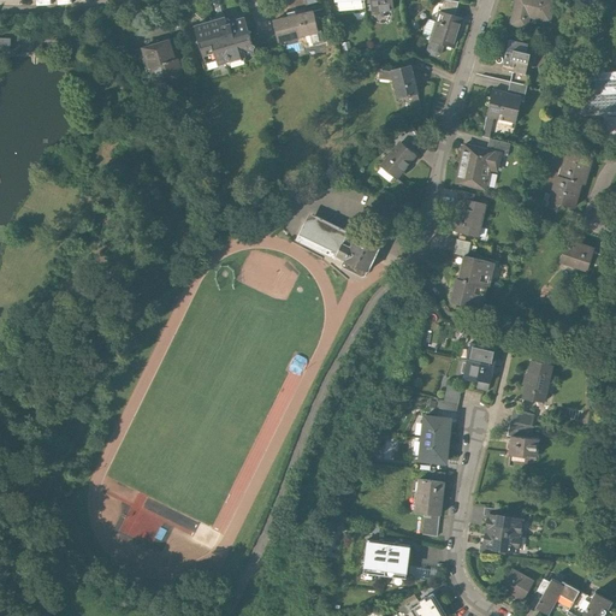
[(363,0),(333,0),(336,6),(337,6),(337,11),(365,9),(365,7),(363,0)]
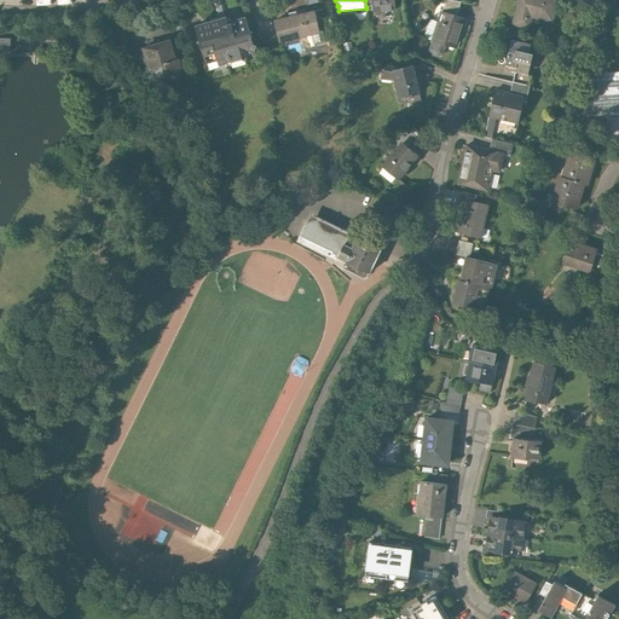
[(365,0),(366,7),(372,6),(374,12),(395,11),(393,0),(365,0)]
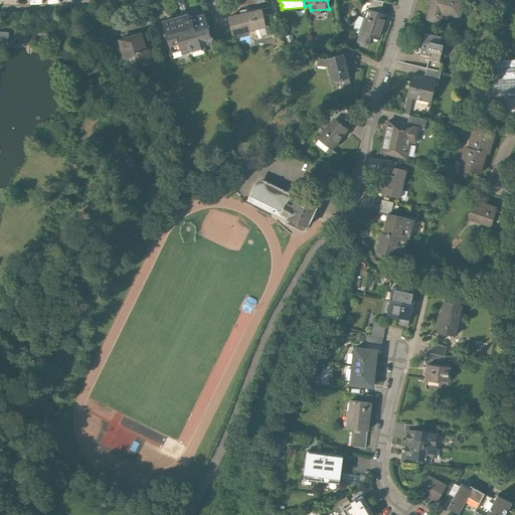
[(371,0),(367,10),(379,14),(383,2),(371,0)]
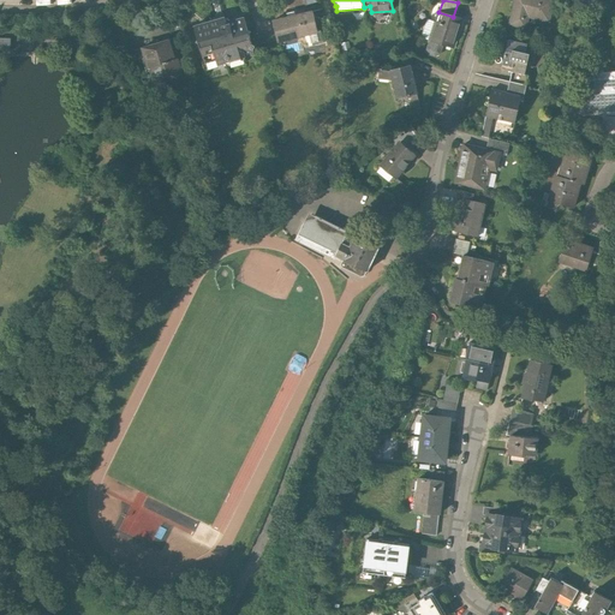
[(554,0),(515,0),(511,25),(527,28),(530,18),(550,22),(554,0)]
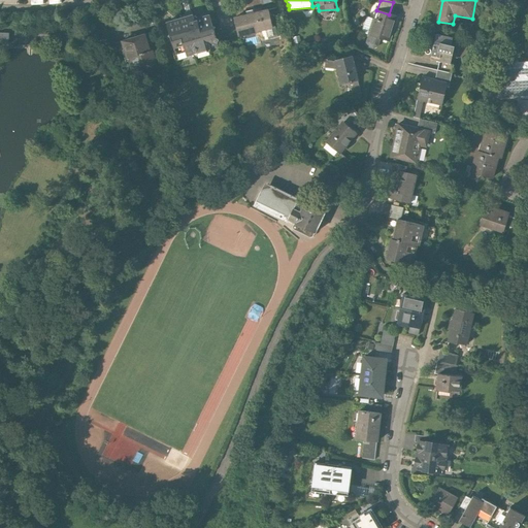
[(268,10),(234,19),(238,36),(265,30),(272,28),(268,10)]
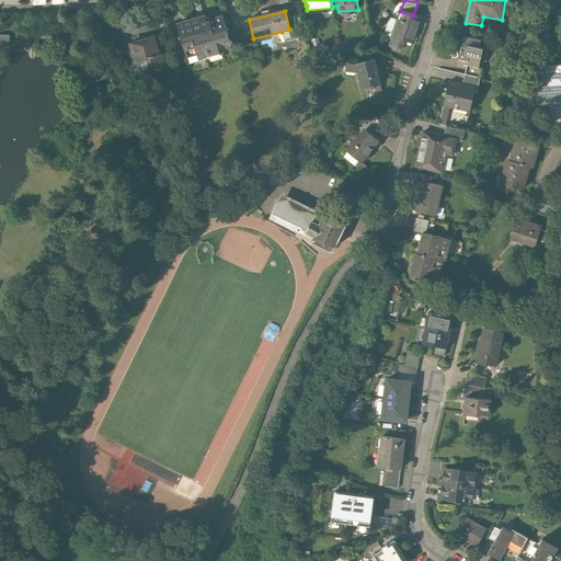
[(413,15),(400,11),(391,37),(389,46),(391,50),(397,52),(400,49),(403,42),(413,45),(421,19),(413,15)]
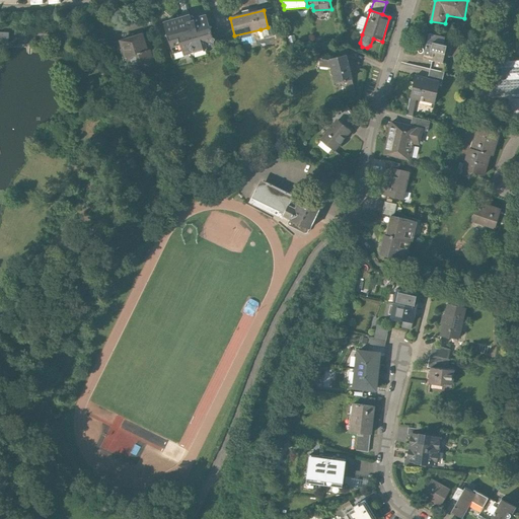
[(190,15),(164,23),(174,58),(215,46),(206,15),(191,19),(190,15)]
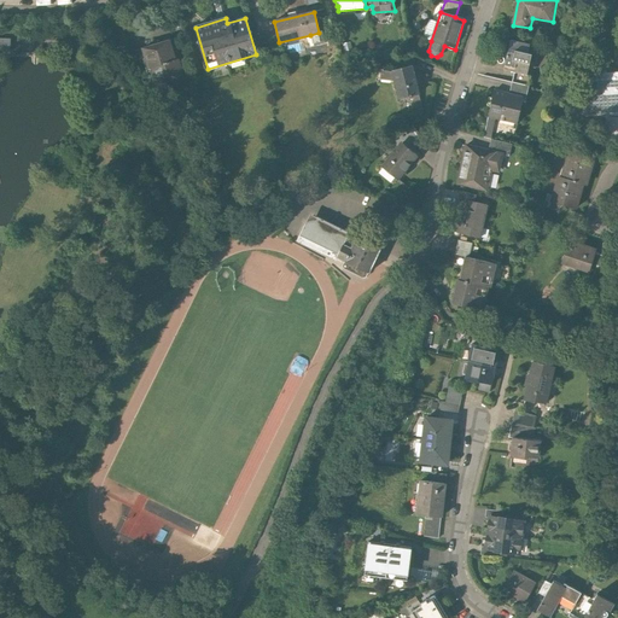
[(321,42),(319,33),(310,35),(313,44),(321,42)]
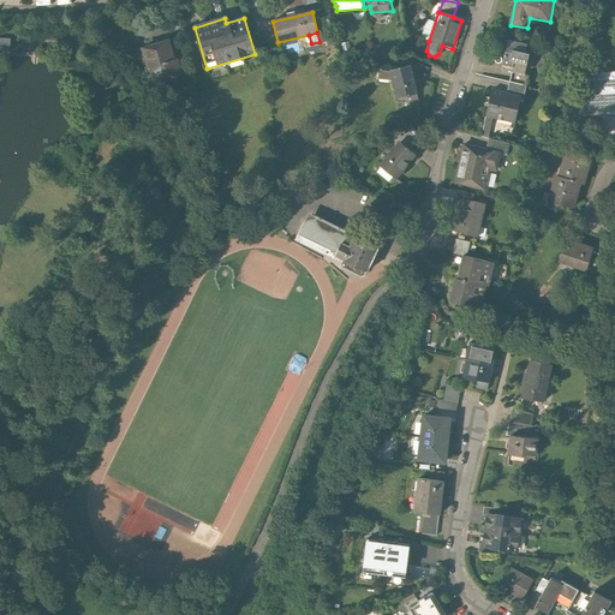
[(529,43),(508,40),(502,69),(525,73),(529,53),(526,53),(529,43)]
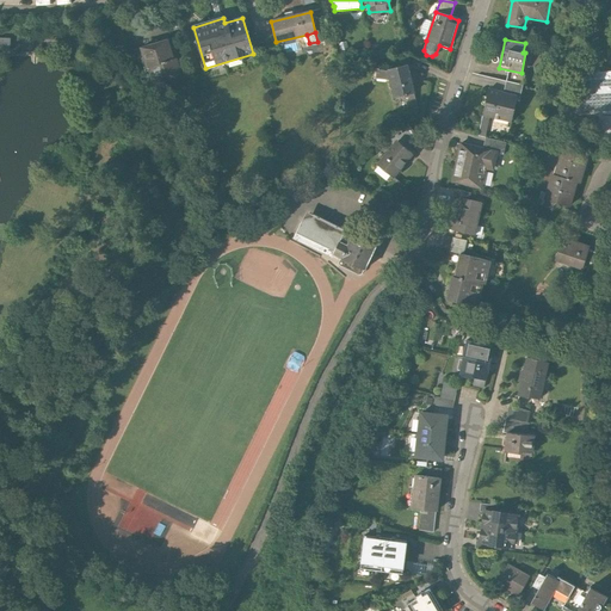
[(174,61),(168,41),(142,48),(147,67),(150,66),(156,85),(183,78),(178,61),(174,61)]
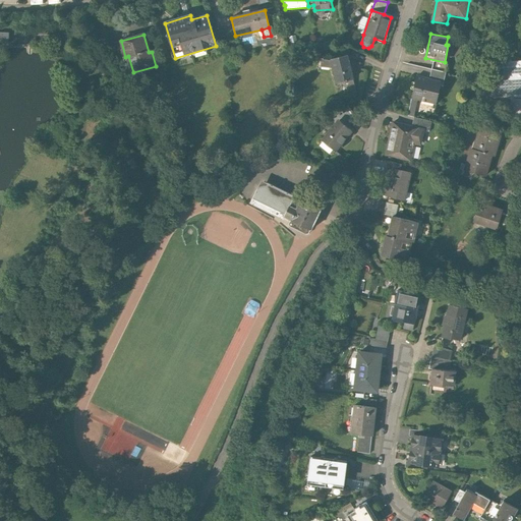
[(296,37),(290,38),(292,46),(298,44),(296,37)]
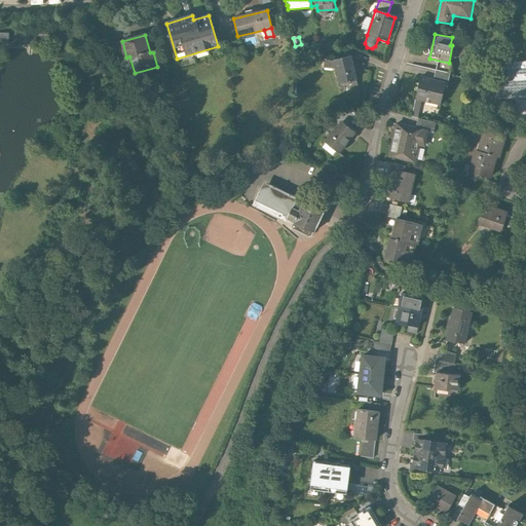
[(358,88),(350,58),(334,61),(336,69),(340,84),(350,81),(352,89),(358,88)]
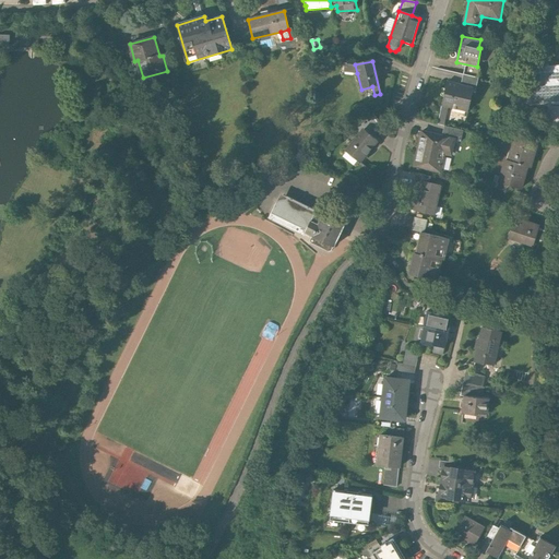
[(547,61),(530,63),(532,88),(526,88),(527,105),(545,104),(546,105),(558,104),(558,66),(548,67),(547,61)]
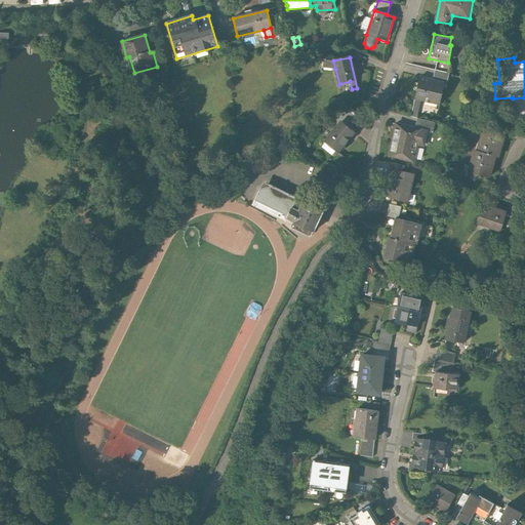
[(286,65),(280,68),(284,74),(290,70),(286,65)]
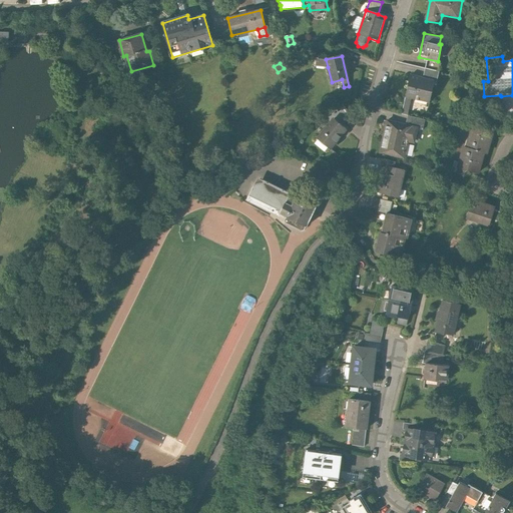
[(439,71),(426,68),(424,79),(434,81),(437,82),(439,71)]
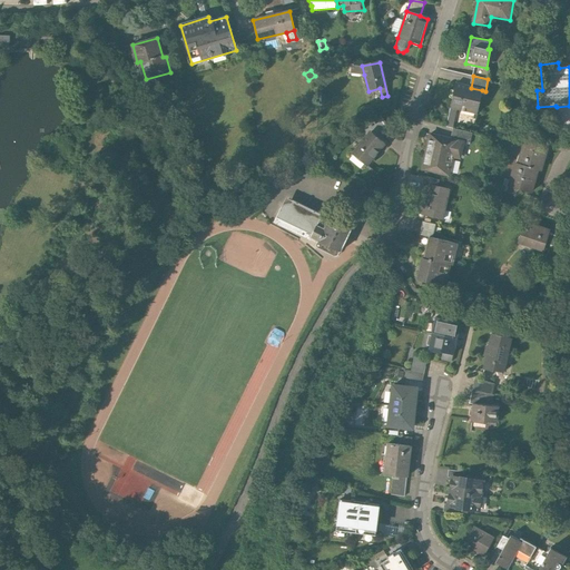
[(477,114),(482,90),(471,88),(457,85),(451,108),(458,109),(477,114)]
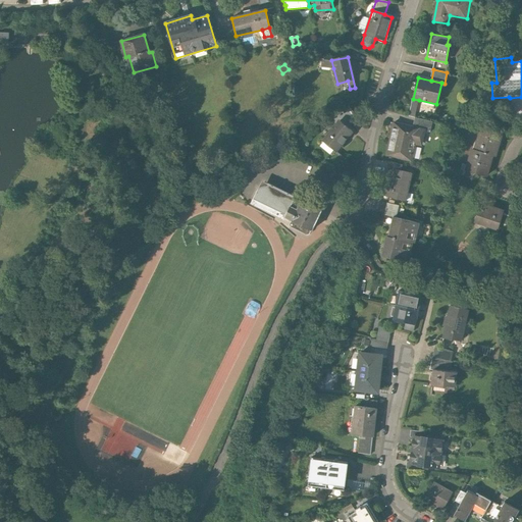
[(413,99),(409,116),(415,117),(419,100),(413,99)]
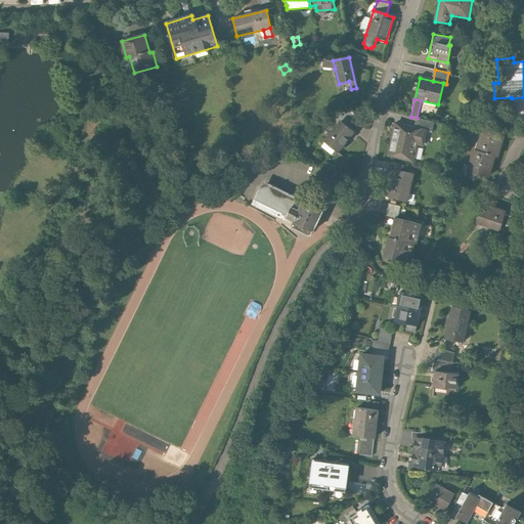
[(341,122),(348,128),(357,118),(350,106),(335,118),(340,122),(341,122)]
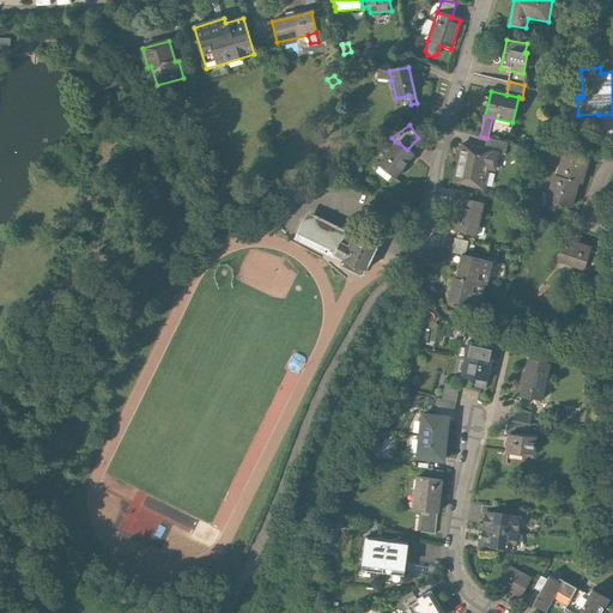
[(508,143),(489,138),(485,150),(499,153),(505,156),(508,143)]
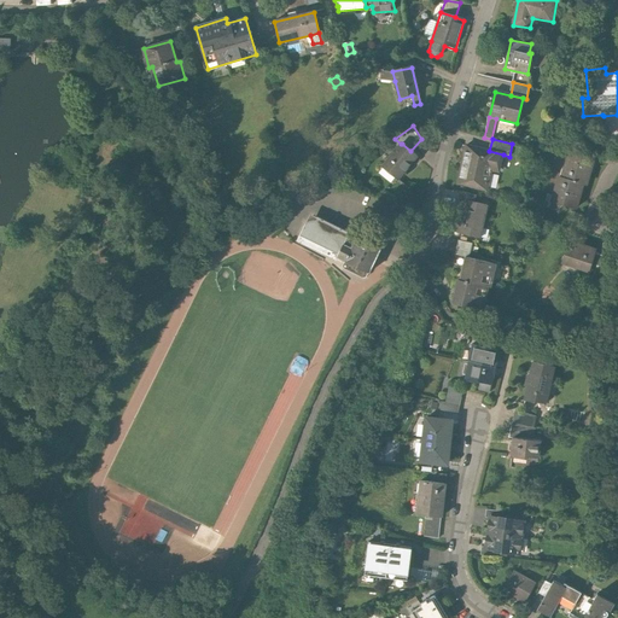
[(410,151),(402,144),(401,144),(382,168),(397,180),(417,156),(410,151)]
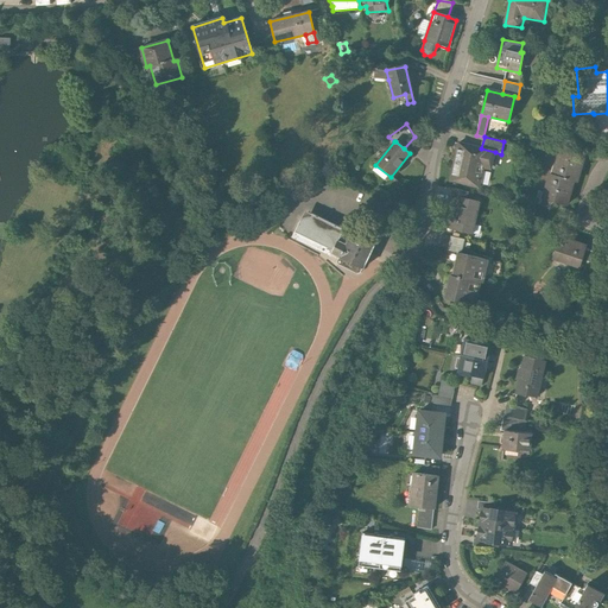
[(481,149),(460,144),(450,181),(480,188),(485,168),(491,169),(495,152),(481,149)]
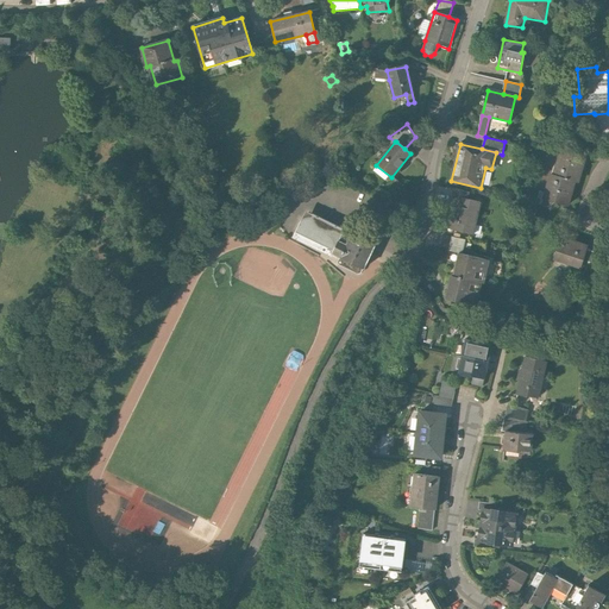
[(559,150),(552,175),(573,181),(577,182),(584,157),(559,150)]
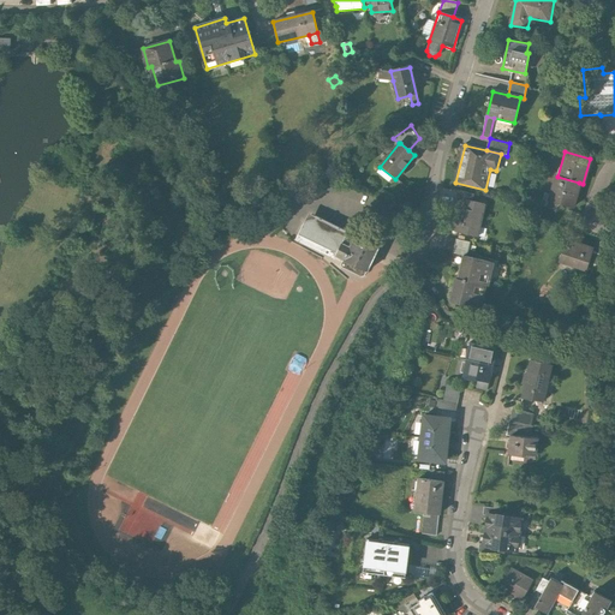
[(572,208),(579,183),(557,177),(554,175),(547,201),(572,208)]
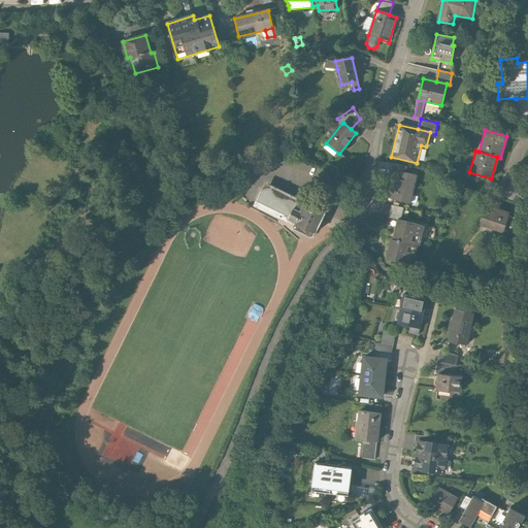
[(394,164),(392,170),(404,173),(406,167),(394,164)]
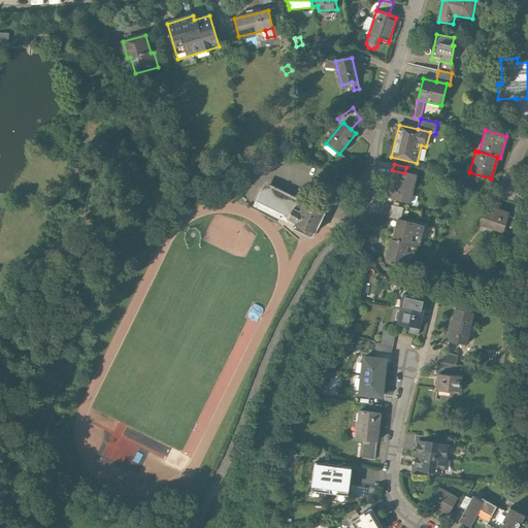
[(404,173),(392,170),(386,197),(410,203),(417,175),(404,173)]
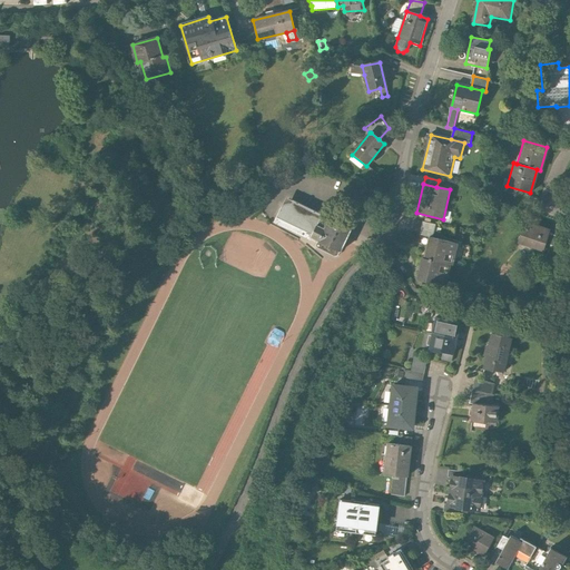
[(335,215),(293,194),(283,213),(318,231),(323,222),(331,225),(335,215)]
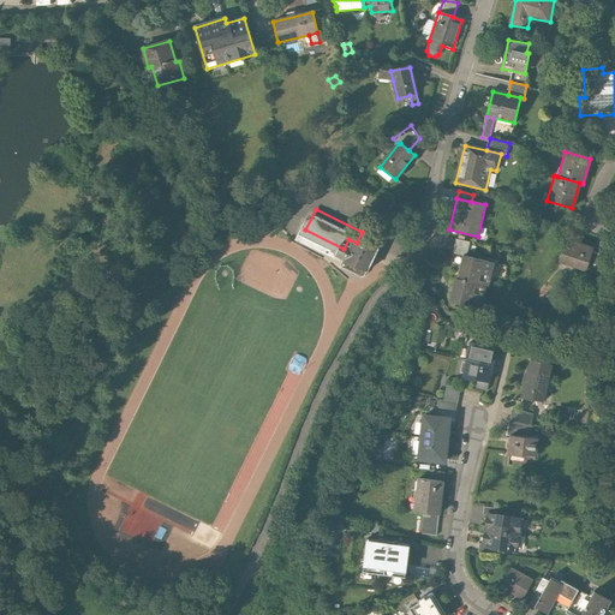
[(386,243),(362,232),(357,243),(348,239),(344,249),(342,252),(374,268),(386,243)]
